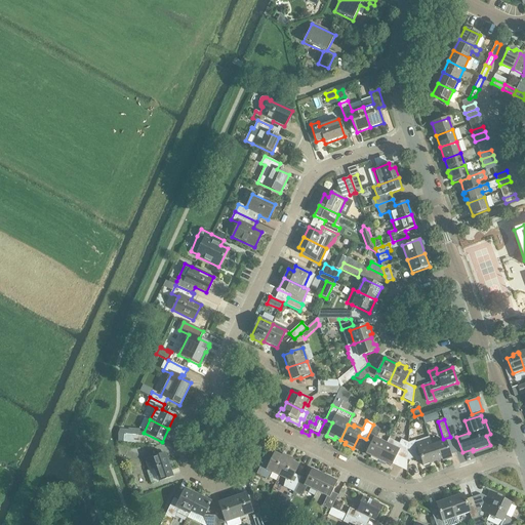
[(447,427),(450,436),(455,434),(452,425),(447,427)]
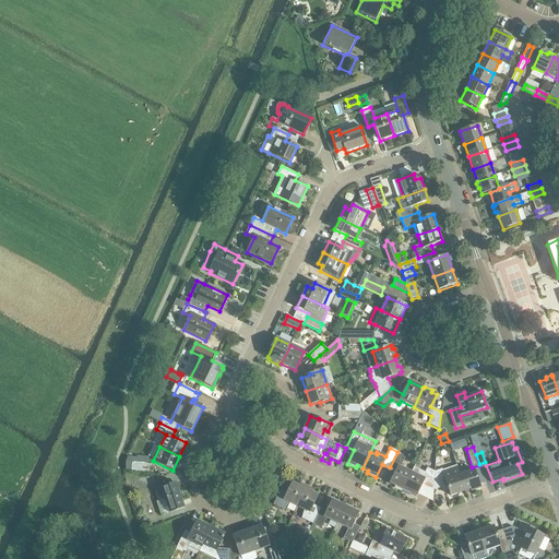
[(389,484),(403,490),(412,473),(401,467),(405,458),(396,453),(389,470),(395,472),(389,484)]
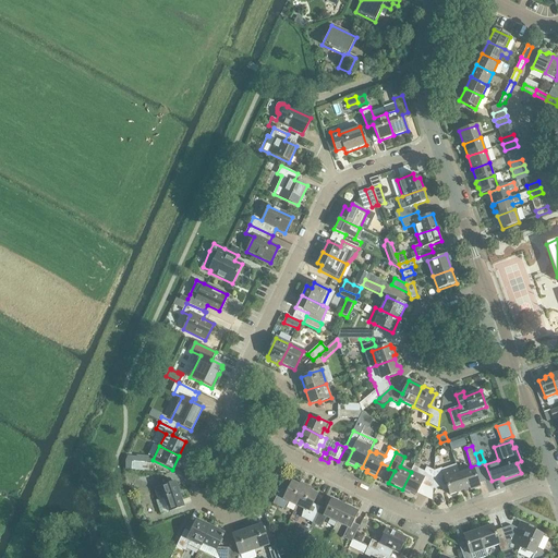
[(126,457),(125,461),(125,470),(131,470),(132,462),(136,463),(136,458),(128,457),(126,457)]
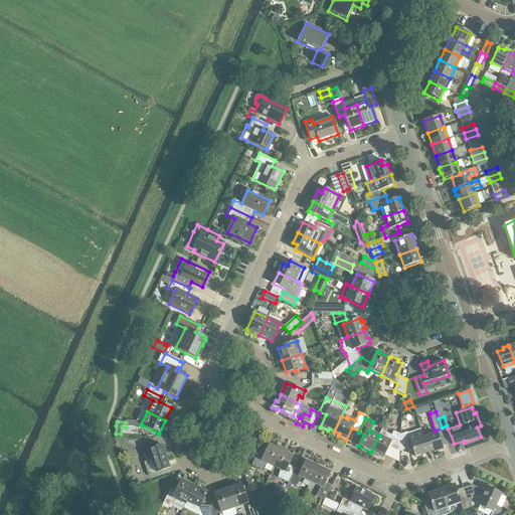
[(122,426),(121,434),(141,436),(142,427),(140,426),(139,428),(126,427),(122,426)]
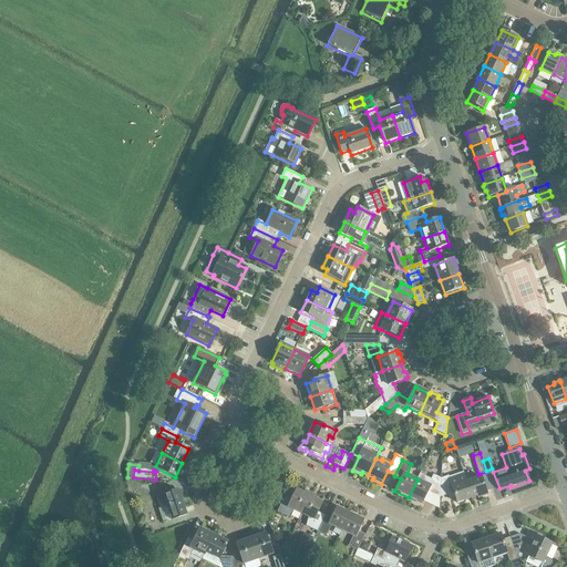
[(449,476),(442,478),(440,497),(449,495),(450,498),(455,497),(457,504),(472,498),(466,482),(464,473),(450,477),(449,476)]
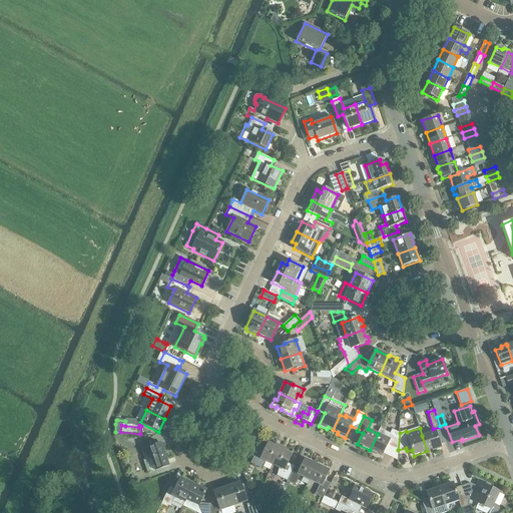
[(378,434),(370,450),(383,456),(388,446),(398,450),(400,433),(392,430),(390,434),(380,429),(378,434)]
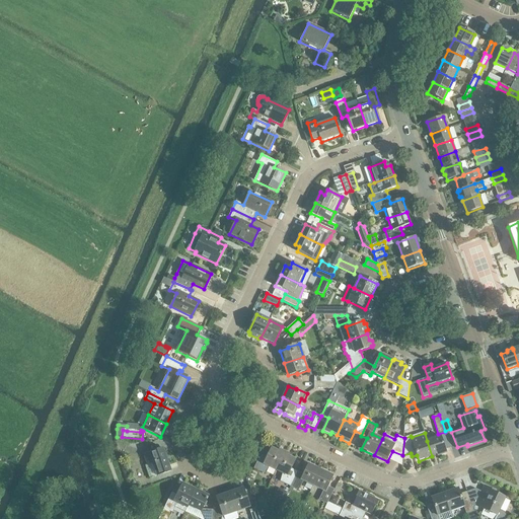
[(440,436),(427,441),(432,456),(437,454),(438,456),(446,454),(440,436)]
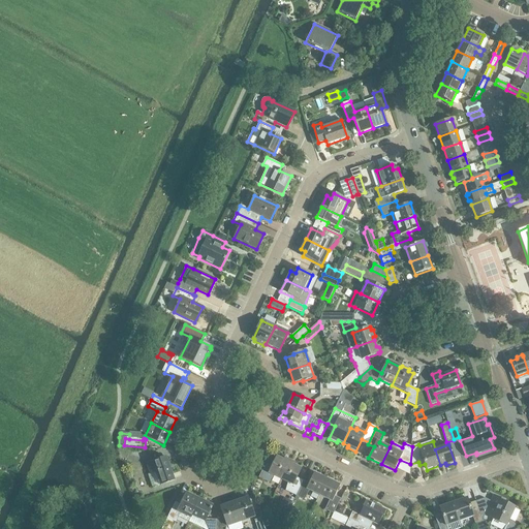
[(274,476),(281,479),(289,461),(285,459),(284,460),(277,457),(272,466),(266,463),(258,478),(269,483),(274,476)]
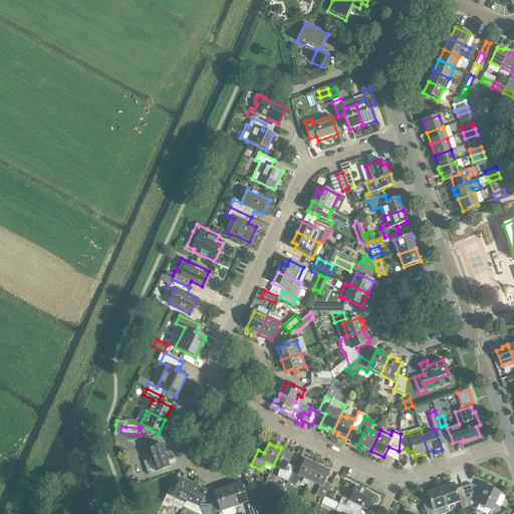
[(146,461),(145,462),(149,474),(156,471),(156,472),(170,468),(162,445),(143,451),(146,461)]
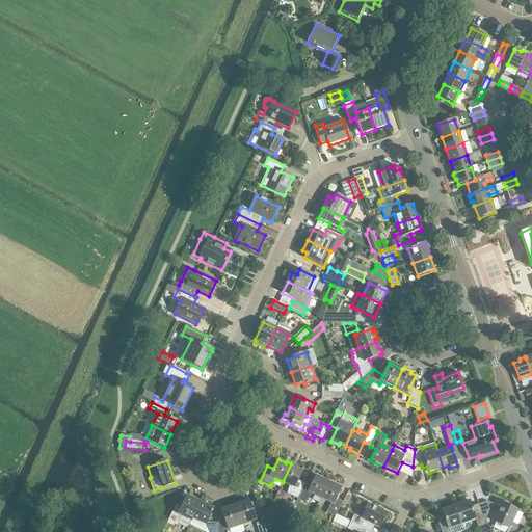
[(287,494),(297,499),(304,483),(298,481),(302,472),(295,468),(296,466),(291,463),(283,482),(290,485),(287,494)]
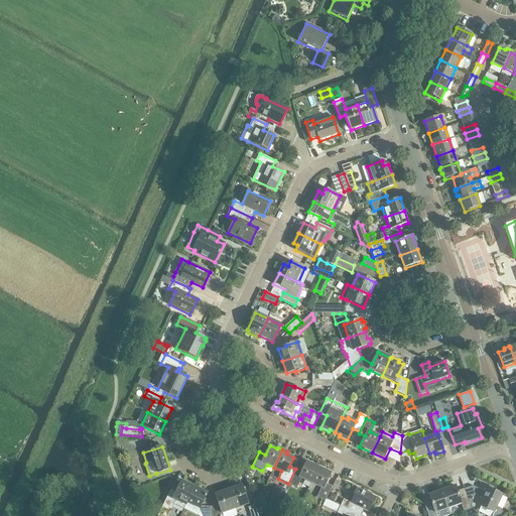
[(301,479),(311,484),(319,467),(306,461),(301,472),(295,469),(288,484),(292,485),(297,488),(301,479)]
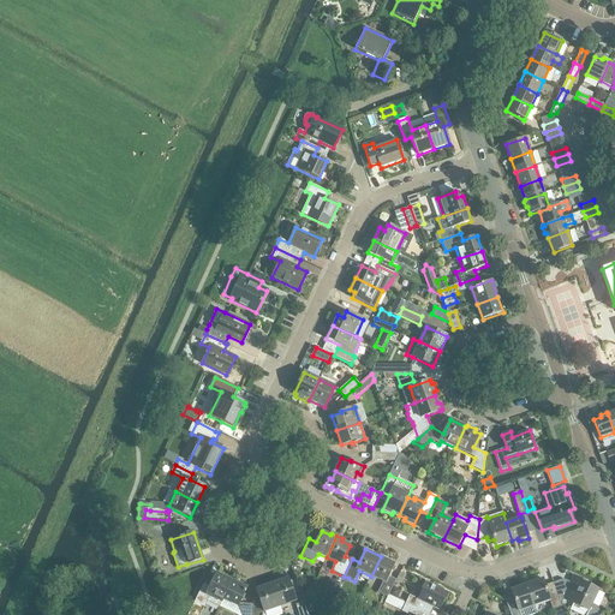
[(381,556),(371,577),(383,583),(378,592),(388,597),(395,580),(389,577),(395,565),(381,556)]
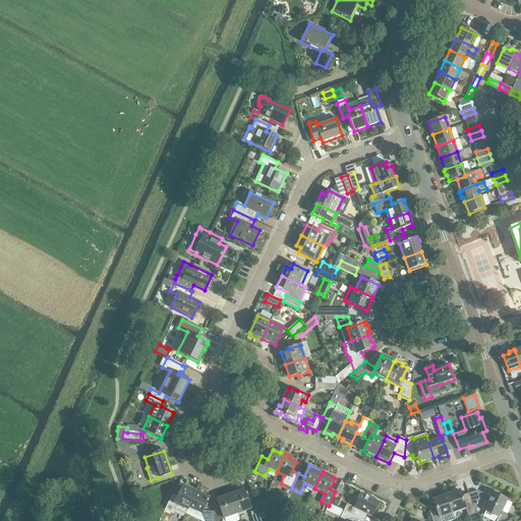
[(339,484),(336,493),(341,495),(344,487),(339,484)]
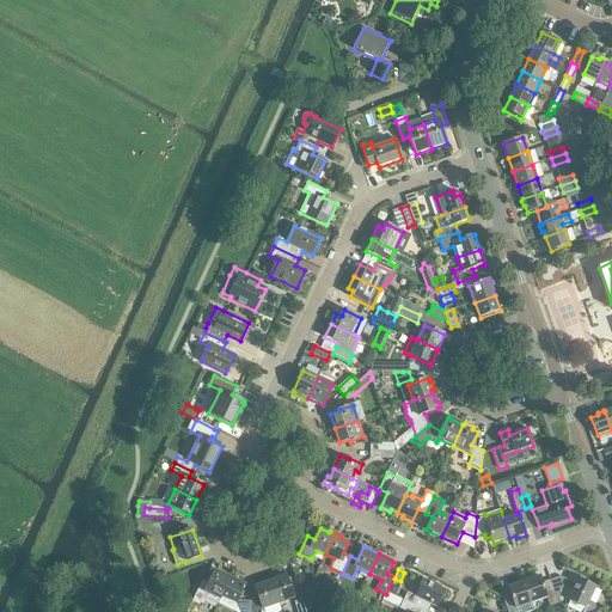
[(202,581),(194,600),(203,604),(206,598),(218,605),(220,600),(222,597),(231,579),(215,570),(209,585),(202,581)]
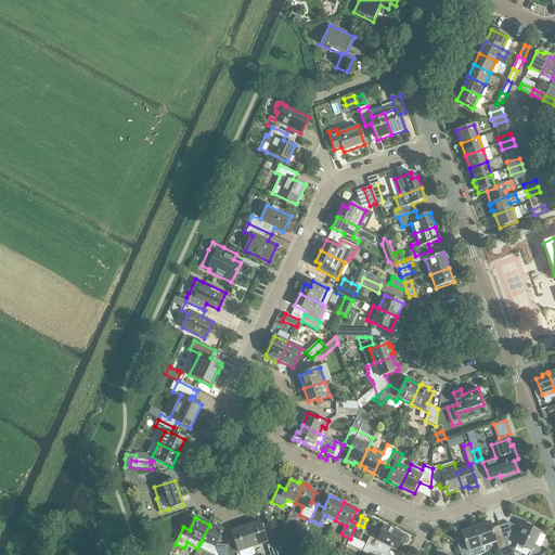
[(544,554),(545,554),(543,554),(541,554),(540,550),(534,546),(541,533),(527,527),(528,525),(517,520),(515,526),(508,523),(499,526),(506,546),(510,540),(516,543),(516,544),(531,552),(529,554),(544,554)]
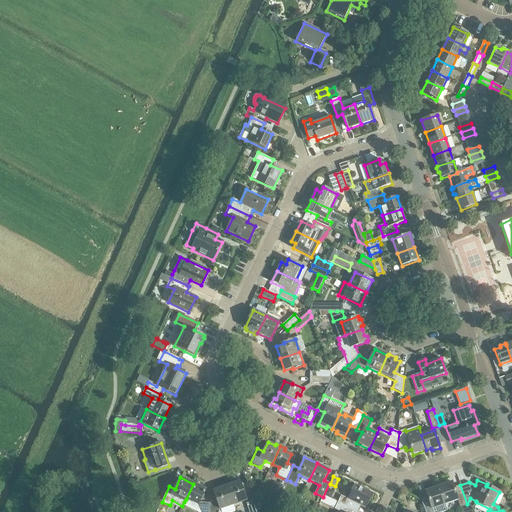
[(240,482),(227,486),(233,505),(246,501),(240,482)]
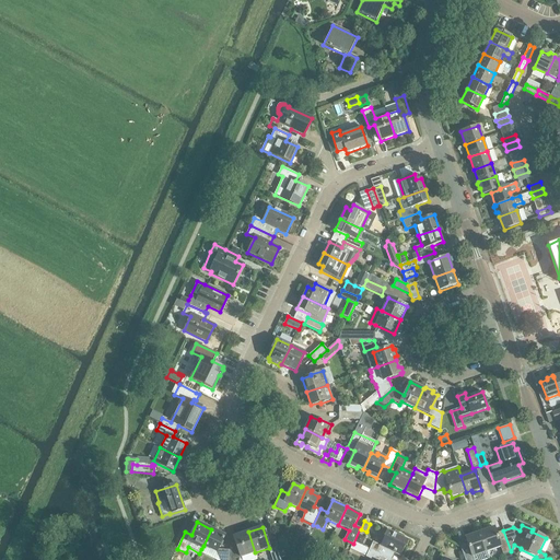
[(511,551),(503,531),(497,534),(494,527),(480,533),(487,552),(501,547),(503,555),(511,551)]
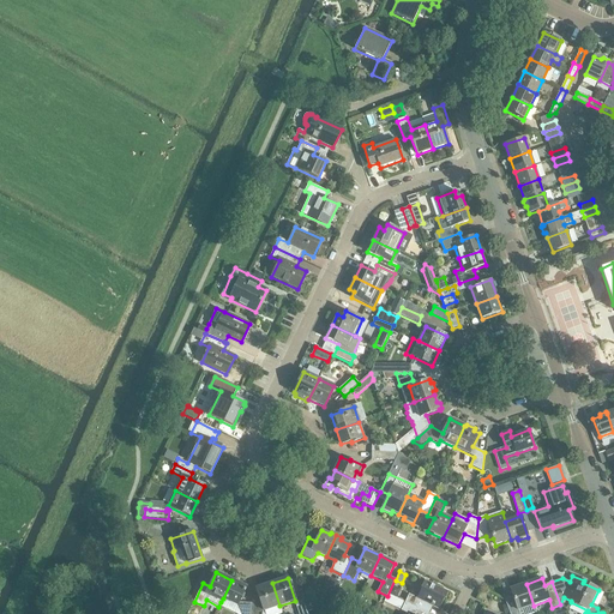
[(326,587),(335,591),(339,583),(333,579),(329,582),(326,587)]
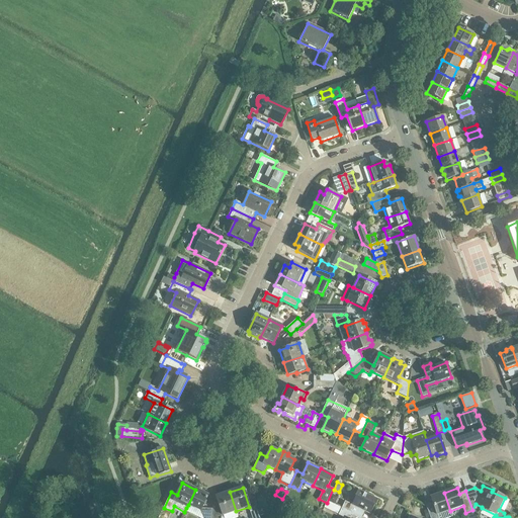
[(195,490),(188,505),(200,511),(201,508),(208,496),(195,490)]
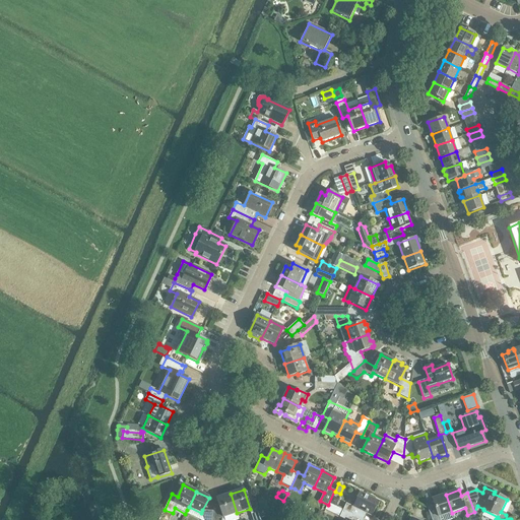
[(346,504),(343,511),(354,516),(359,518),(362,512),(372,516),(379,502),(360,493),(352,507),(346,504)]
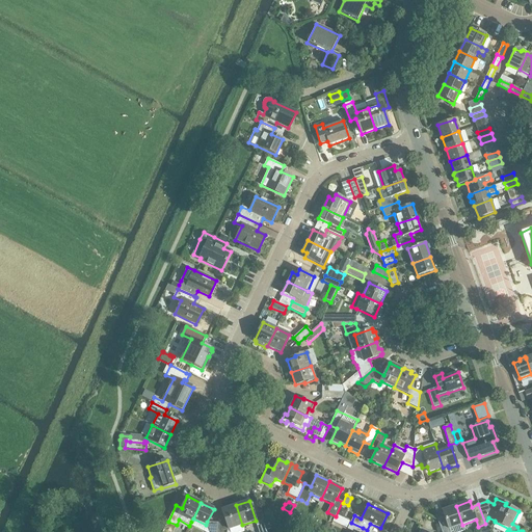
[(240,531),(244,531),(242,525),(236,505),(221,510),(229,530),(232,529),(232,531),(240,531)]
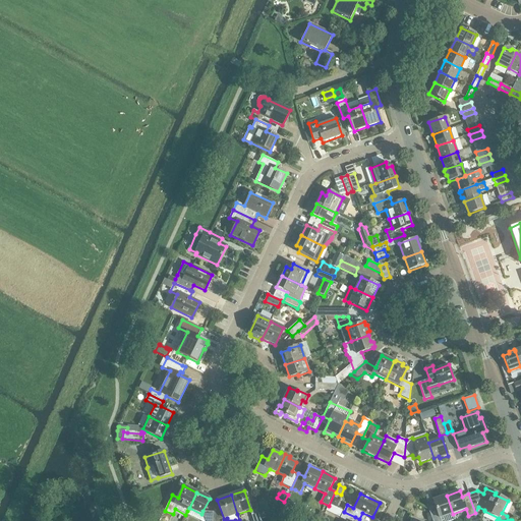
[(453,520),(455,520),(453,514),(447,496),(432,500),(435,506),(428,508),(432,520),(453,520)]
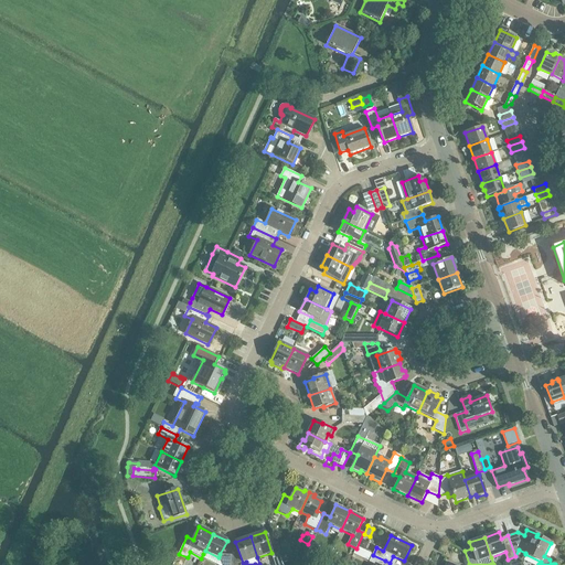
[(376,564),(375,564),(383,564),(385,561),(373,555),(366,552),(363,558),(370,562),(376,564)]
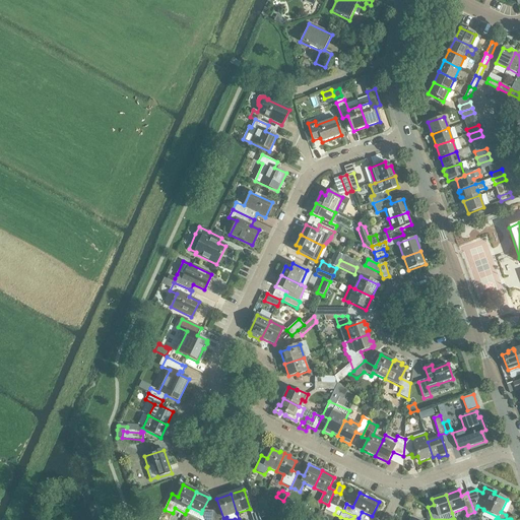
[(250,512),(253,519),(260,519),(257,509),(250,512)]
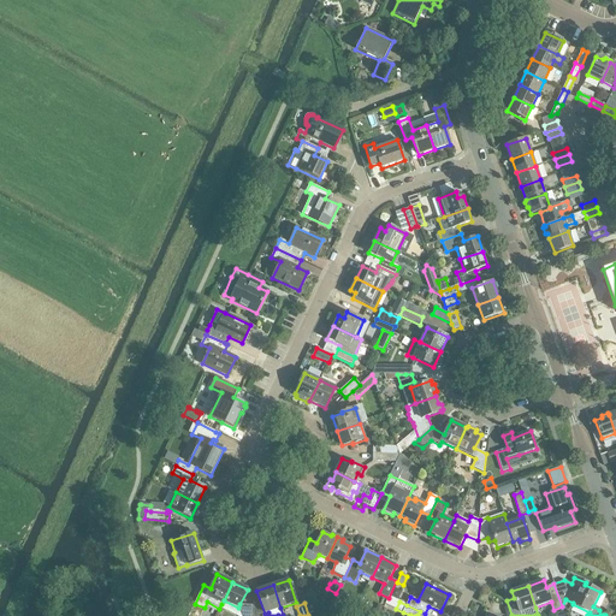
[(195,604),(188,615),(200,615),(205,608),(195,604)]
